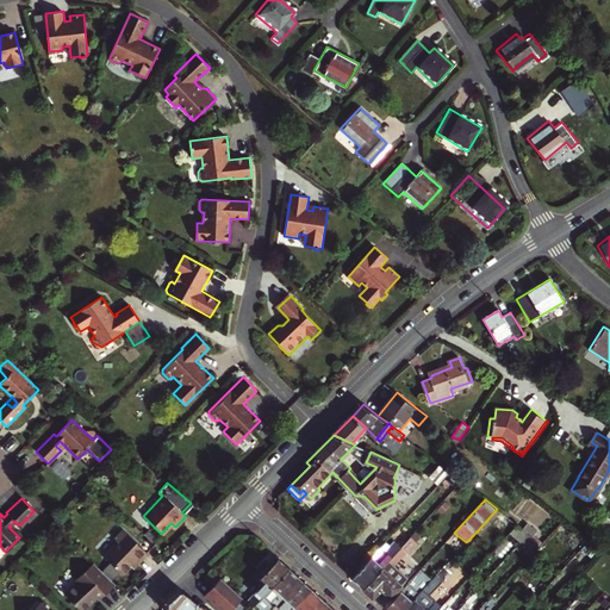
[(500,511),(497,509),(477,531),(480,534),(500,511)]
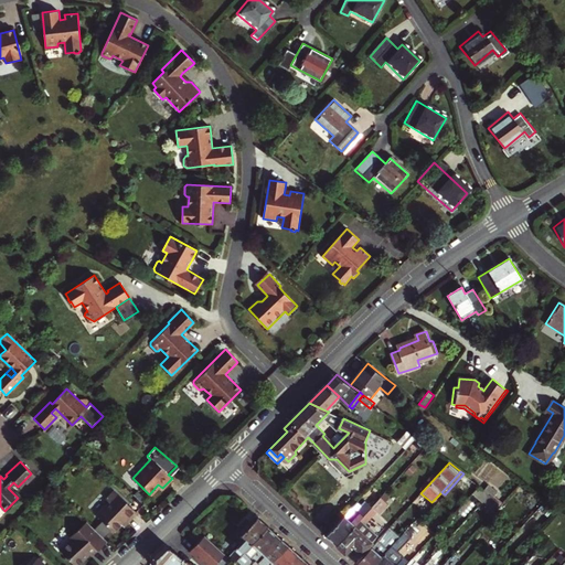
[(33,475),(31,473),(23,481),(25,483),(33,475)]
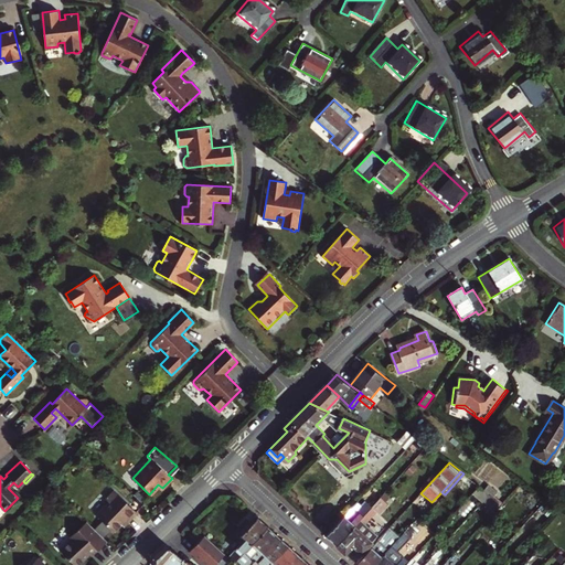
[(287,484),(281,478),(275,484),(281,490),(287,484)]
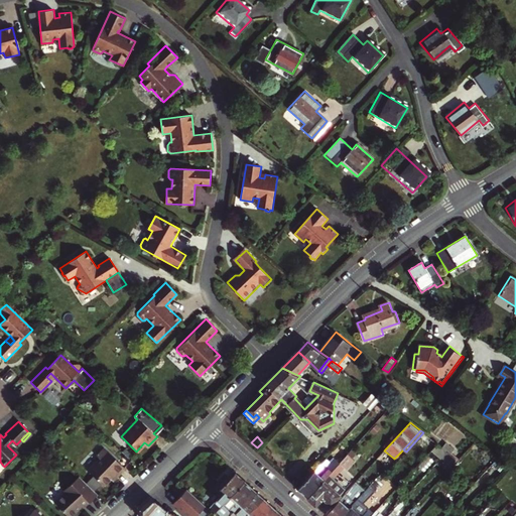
[(102,486),(109,479),(115,473),(117,474),(123,468),(103,447),(96,456),(98,458),(86,471),(102,486)]
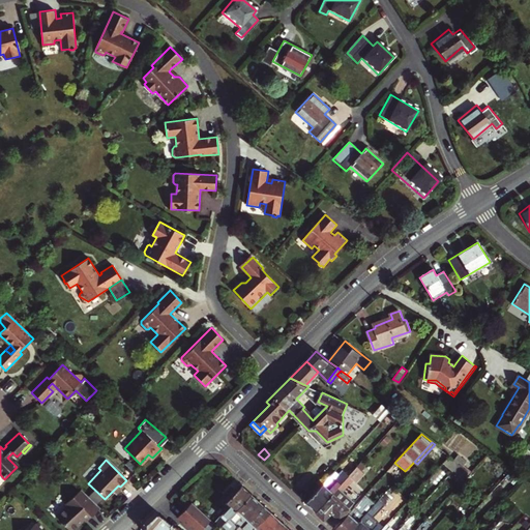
[(339,474),(335,470),(305,502),(315,511),(331,493),(337,486),(347,475),(342,470),(339,474)]
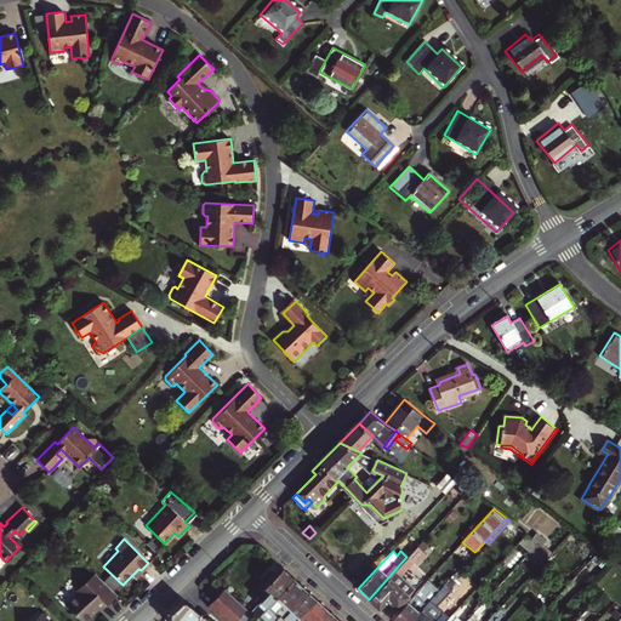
[(396,569),(400,575),(414,562),(408,557),(406,557),(396,569)]
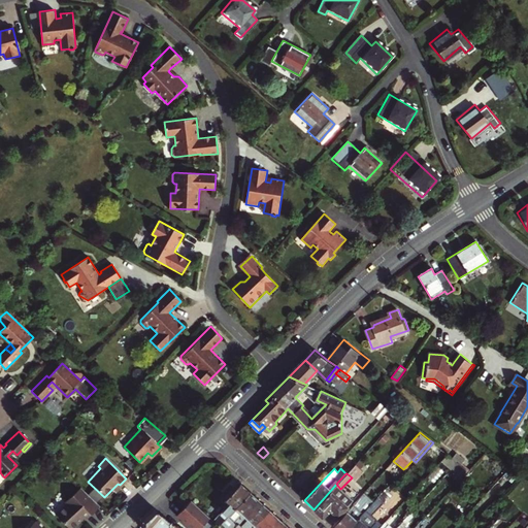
[(213,521),(215,522),(220,526),(225,521),(230,515),(252,492),(234,476),(223,490),(229,496),(226,499),(230,503),(213,521)]
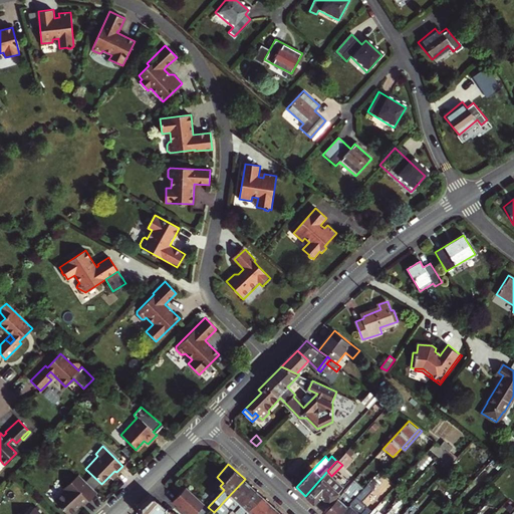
[(110,479),(116,472),(114,471),(108,477),(110,479)]
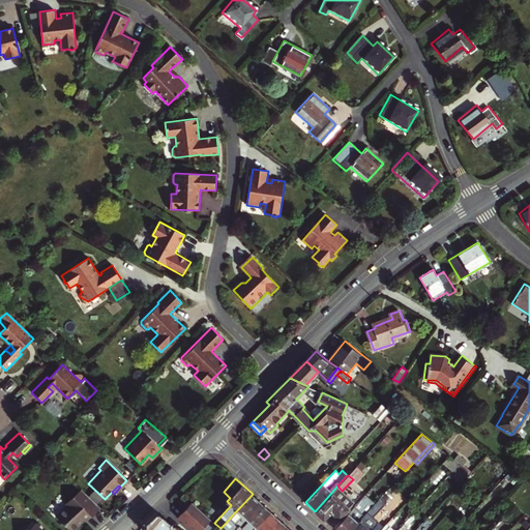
[(331,493),(348,507),(353,501),(342,491),(337,486),(331,493)]
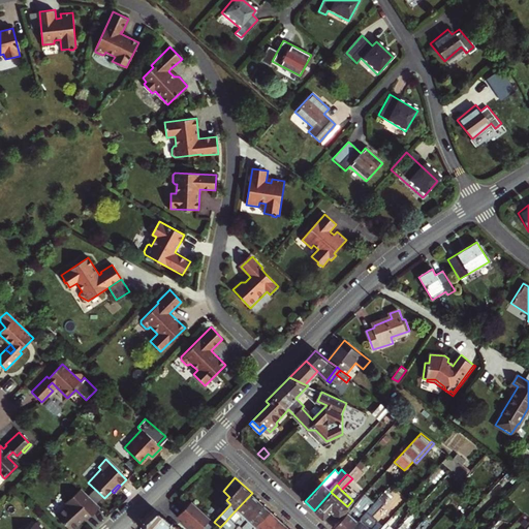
[(96,505),(76,487),(61,503),(63,505),(53,517),(66,528),(69,528),(81,518),(83,520),(96,505)]
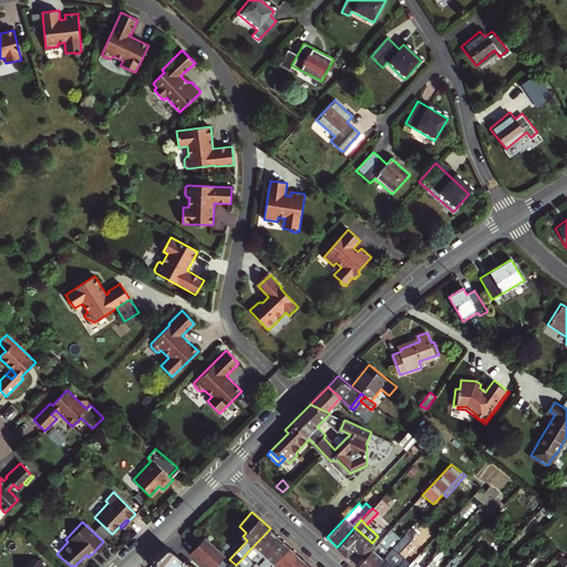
[(401,539),(373,566),(395,566),(403,559),(398,554),(420,529),(415,525),(401,539)]
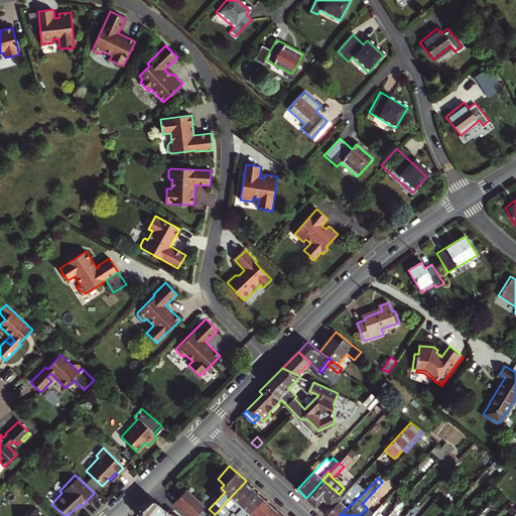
[(330,503),(339,494),(323,480),(306,498),(311,503),(317,496),(321,496),(330,503)]
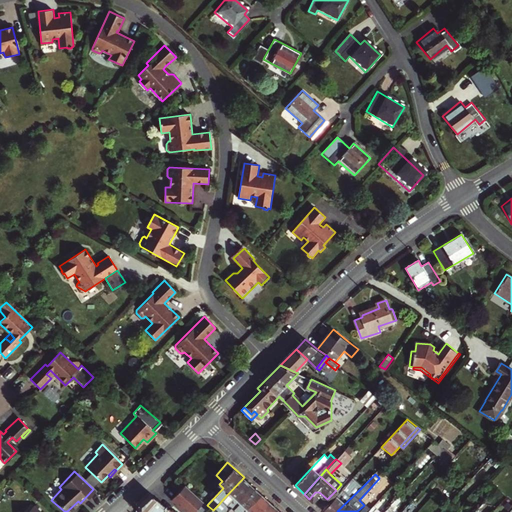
[(227,511),(252,485),(244,477),(223,499),(229,505),(223,510),(221,511),(227,511)]
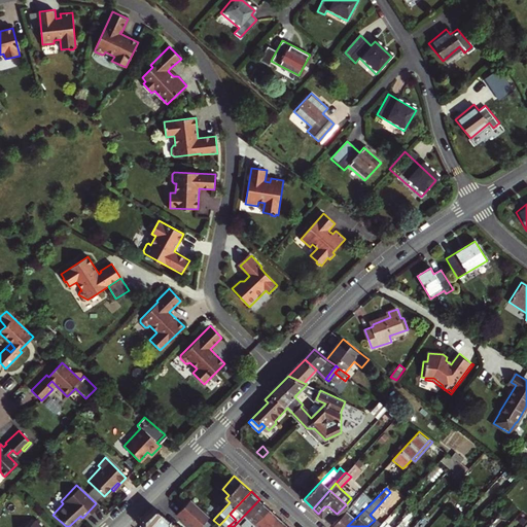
[(362,492),(331,525),(332,526),(347,526),(373,501),(362,492)]
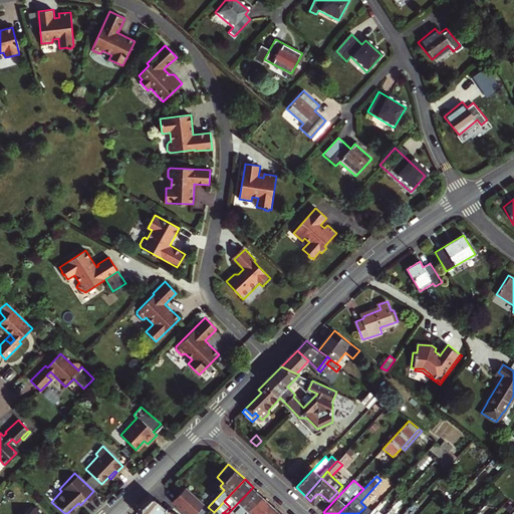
[(239,513),(245,513),(262,495),(253,487),(228,513),(233,513),(236,511),(239,513)]
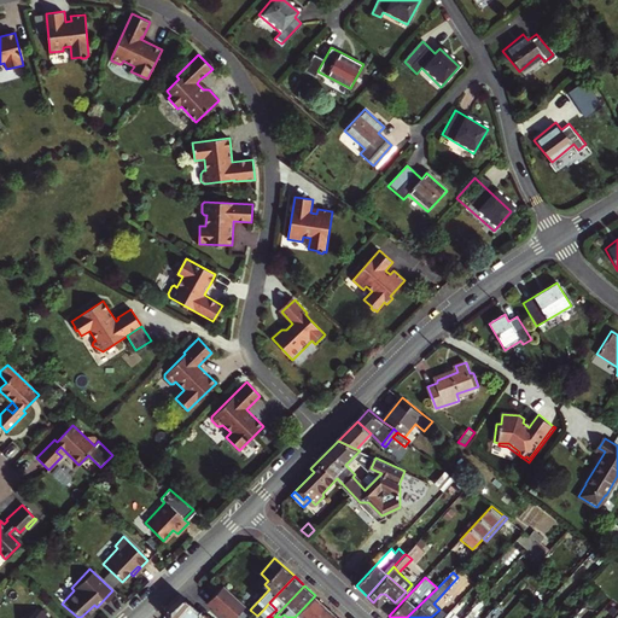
[(209,604),(193,592),(185,599),(202,612),(203,612),(209,604)]
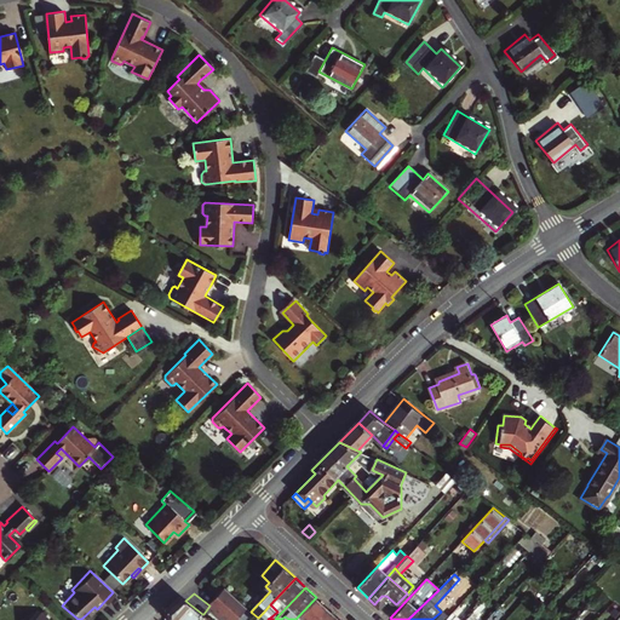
[(166,618),(168,619),(200,619),(205,615),(204,614),(202,614),(185,601),(181,597),(166,609),(166,618)]
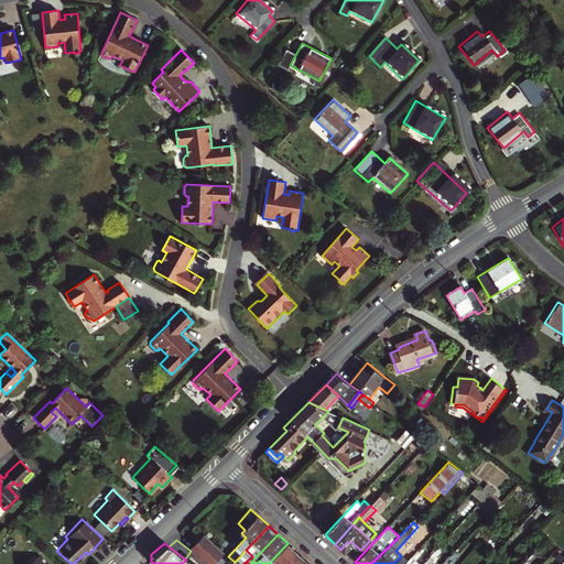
[(269,563),(288,563),(299,553),(291,546),(288,543),(269,563)]
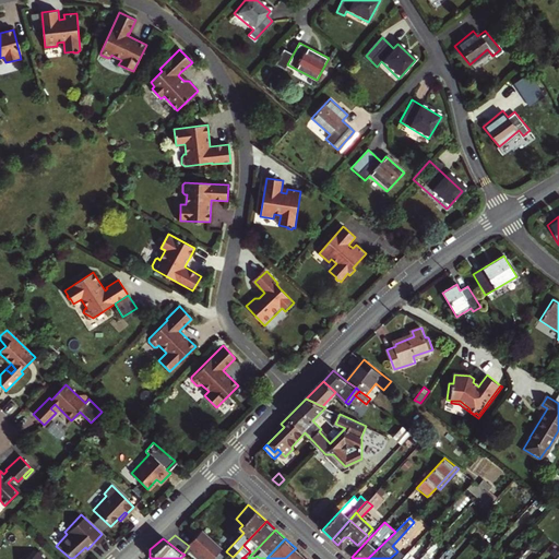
[(427,550),(435,543),(431,539),(424,547),(427,550)]
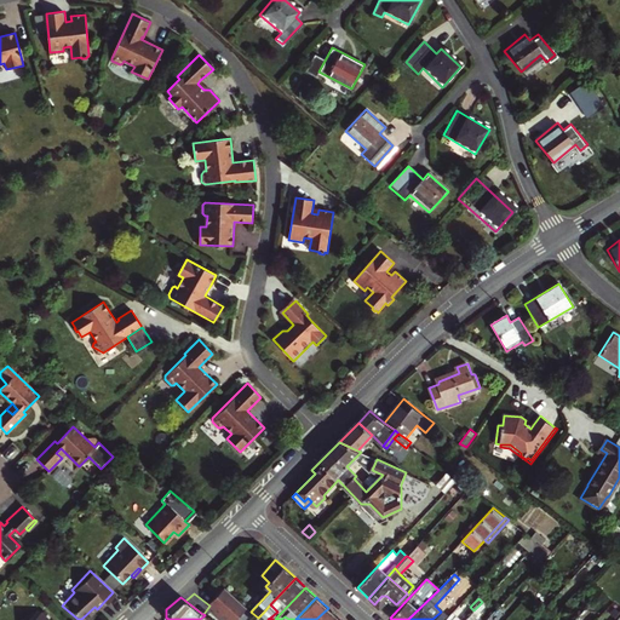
[(270,604),(264,612),(270,618),(277,612),(270,604)]
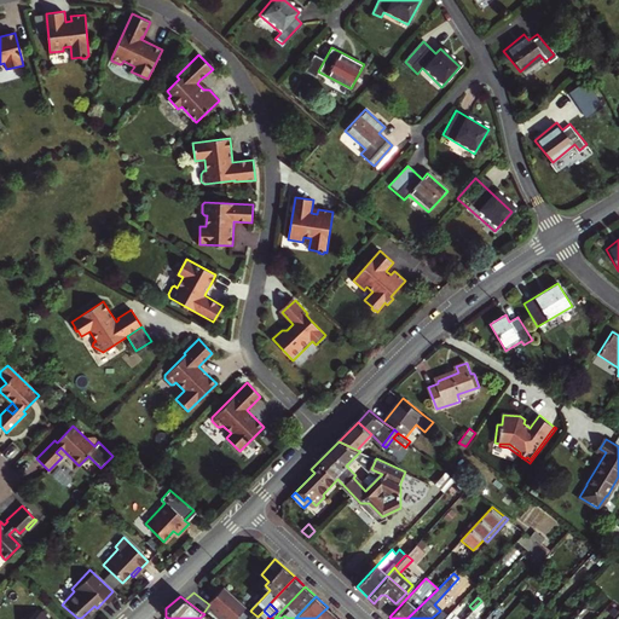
[(452,618),(463,618),(473,609),(469,606),(468,606),(457,618),(456,617),(452,618)]
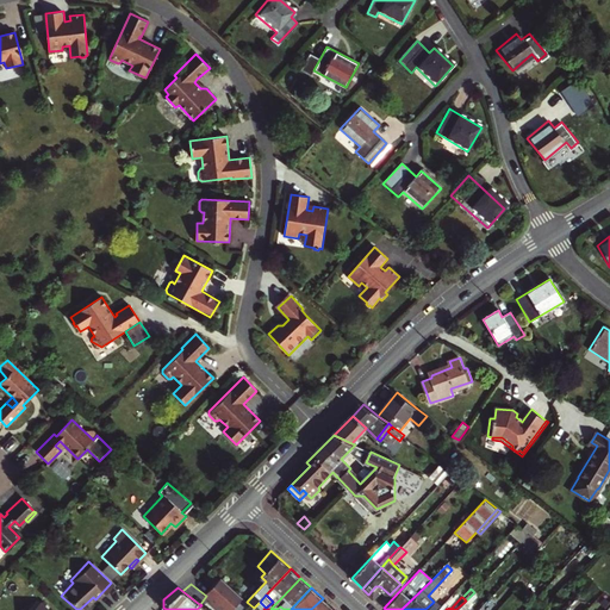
[(477,609),(485,609),(495,601),(490,597),(477,609)]
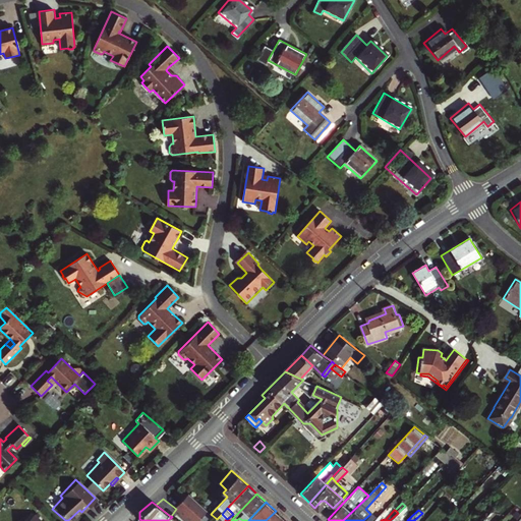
[(283,520),(285,520),(276,511),(266,520),(283,520)]
